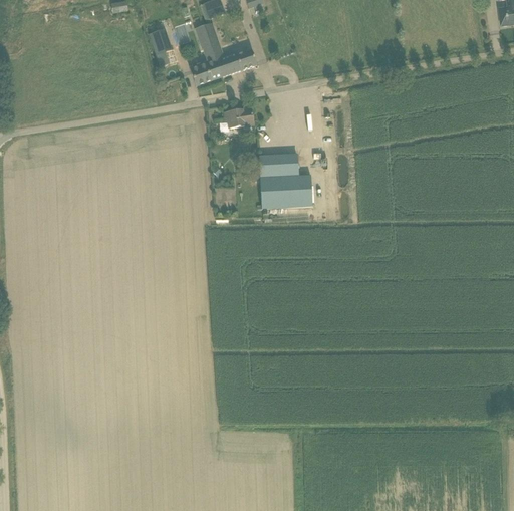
[(110,2),(112,12),(129,9),(126,0),(121,0),(110,2)]
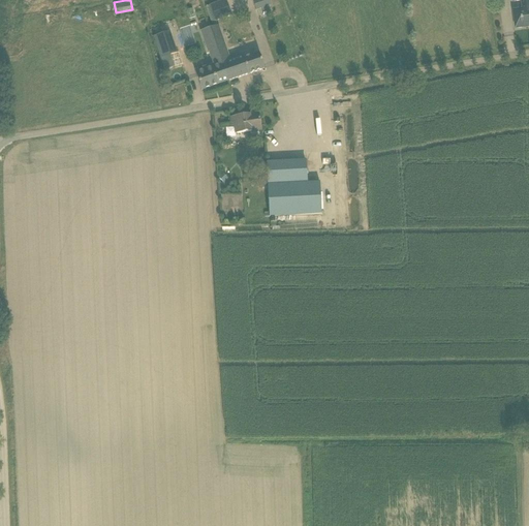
[(215,0),(206,3),(211,18),(231,11),(227,0),(215,0)]
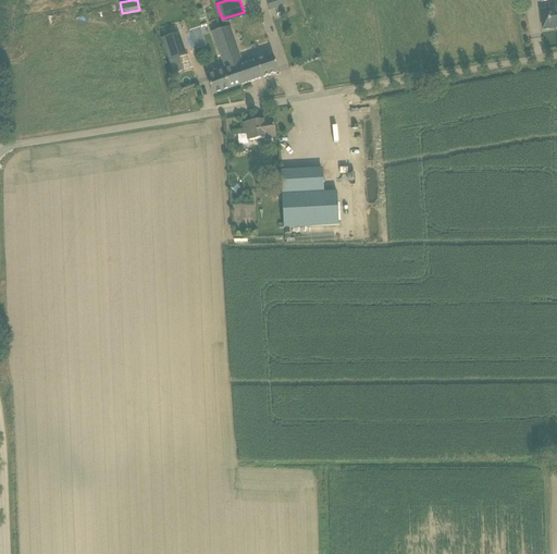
[(549,0),(551,8),(541,9),(544,27),(552,26),(552,25),(556,23),(556,0),(549,0)]
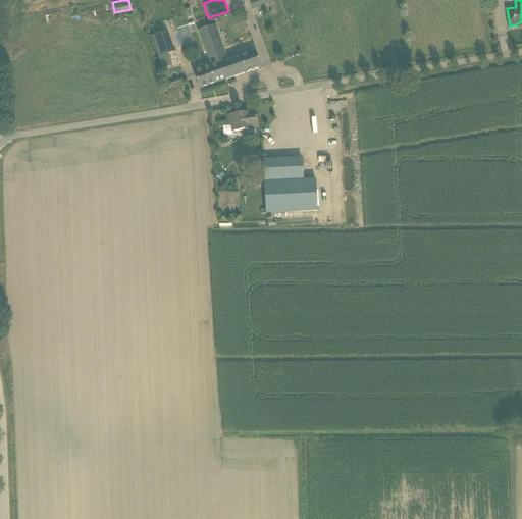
[(187,22),(178,26),(183,42),(192,40),(187,22)]
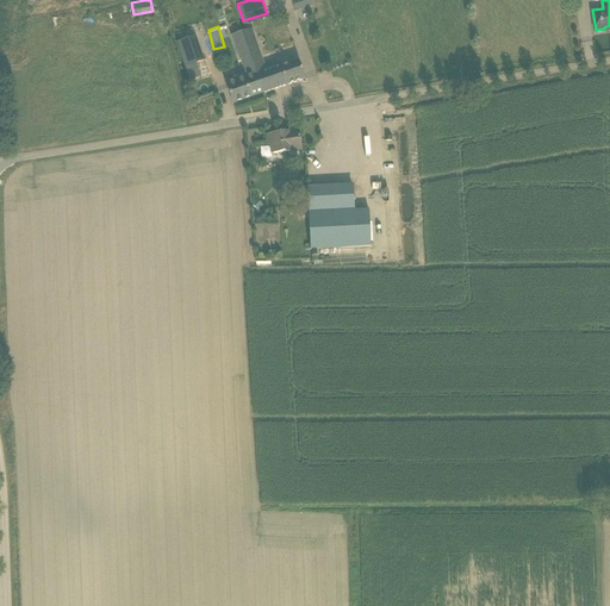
[(253,26),(242,30),(250,55),(261,51),(253,26)]
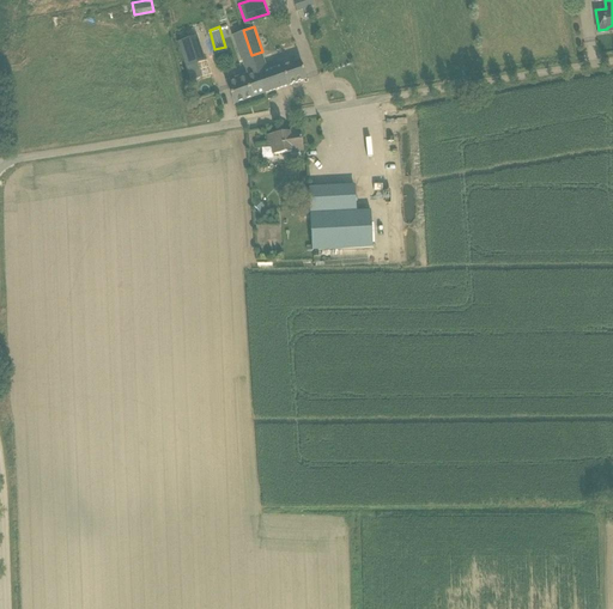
[(265,91),(256,69),(252,55),(243,30),(234,32),(248,72),(226,79),(234,102),(253,96),(253,95),(265,91)]
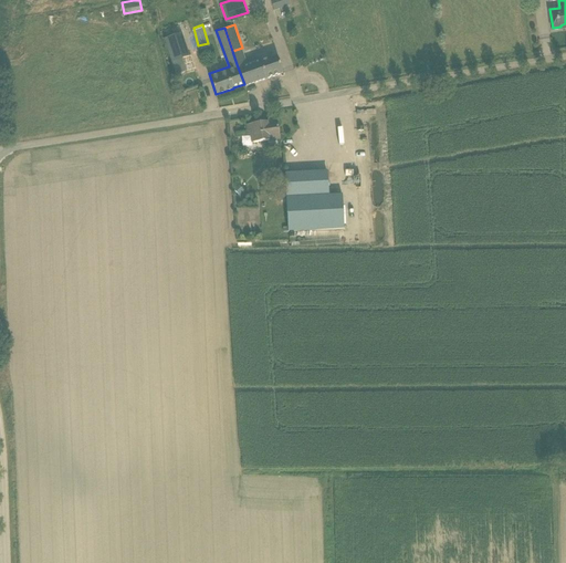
[(189,55),(181,31),(164,38),(176,73),(186,70),(182,58),(189,55)]
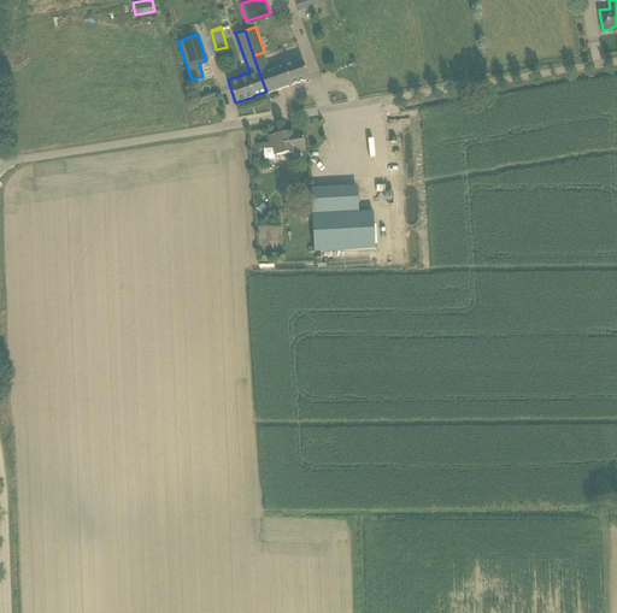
[(282,62),(258,70),(266,92),(289,83),(289,84),(309,77),(301,59),(283,65),(282,62)]
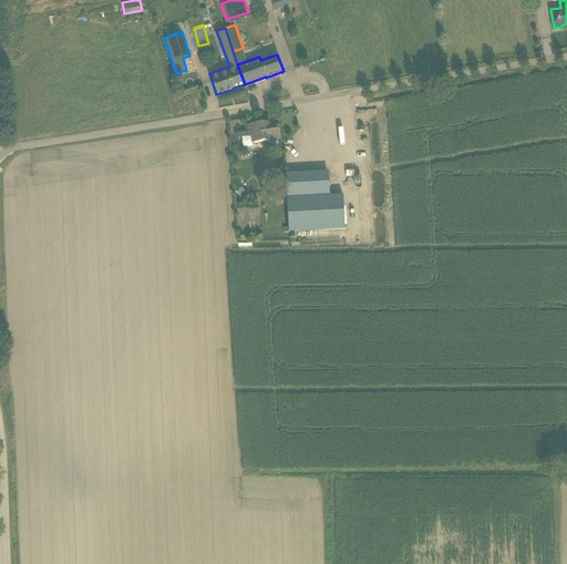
[(280,136),(277,120),(247,123),(249,133),(251,132),(253,141),(270,139),(270,137),(280,136)]
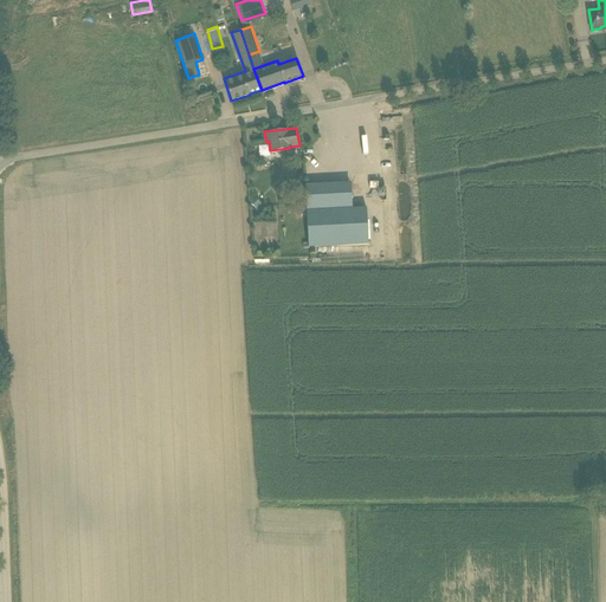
[(350,180),(305,182),(309,245),(368,243),(366,206),(353,206),(350,180)]
